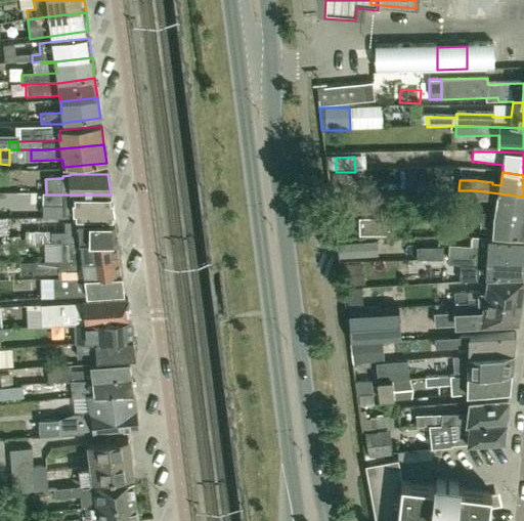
[(490,203),(498,203),(496,216),(523,216),(523,197),(499,193),(475,190),(459,190),(459,202),(490,203)]
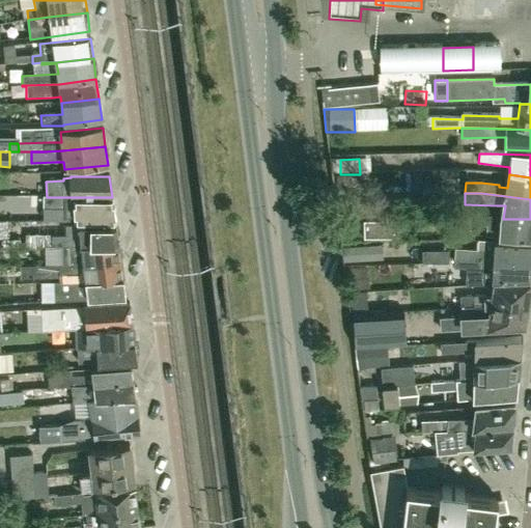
[(43,197),(43,198),(43,212),(65,212),(65,198),(43,197)]
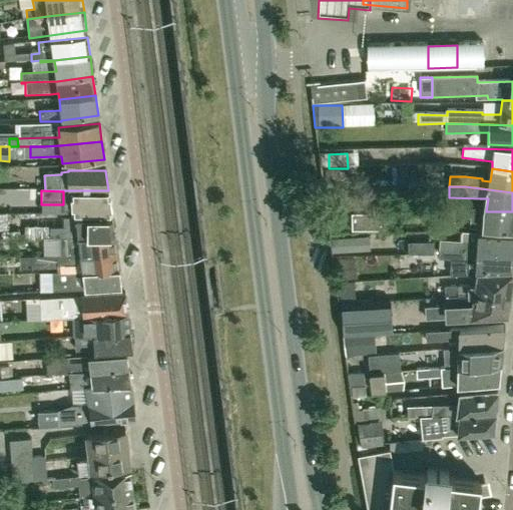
[(72,214),(111,215),(108,194),(71,194),(72,214)]
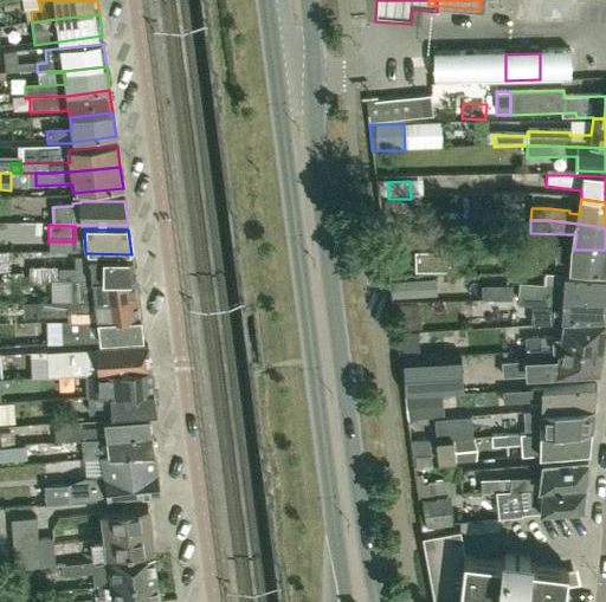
[(554,272),(605,276),(605,250),(574,250),(530,248),(530,259),(555,259),(554,272)]
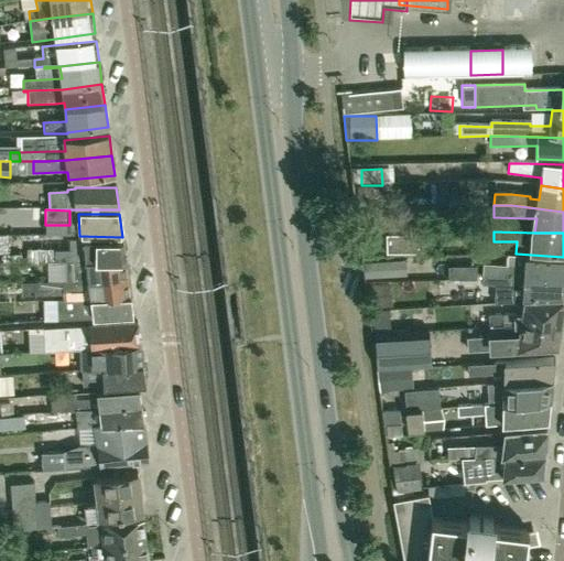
[(387,237),(387,255),(418,254),(418,237),(387,237)]
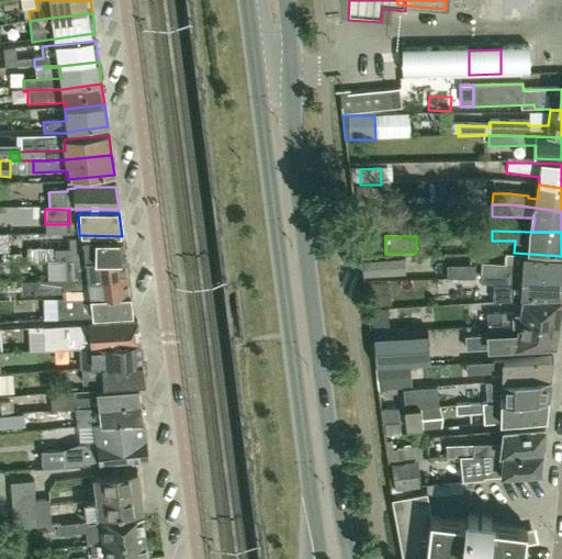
[(54,261),(125,261),(123,239),(69,238),(69,250),(55,252),(54,261)]
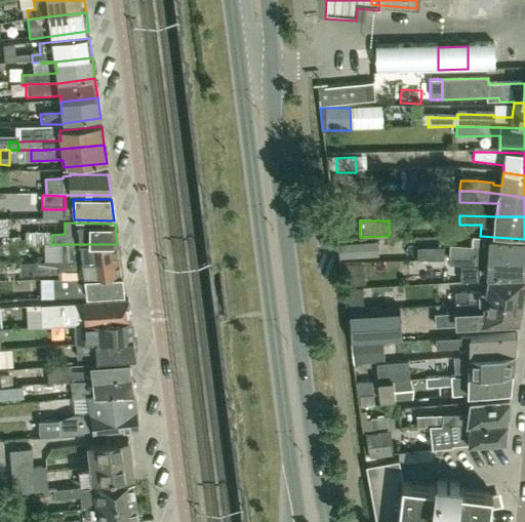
[(29,249),(29,238),(11,238),(11,249),(29,249)]
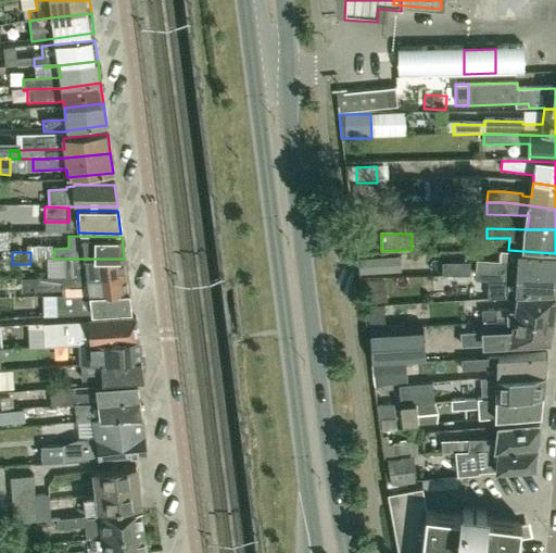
[(476,261),(476,272),(555,277),(555,255),(500,252),(500,263),(476,261)]
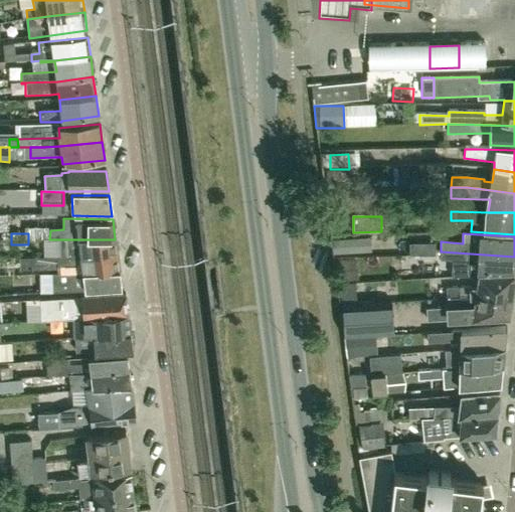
[(60,258),(117,257),(115,239),(49,239),(49,240),(59,240),(60,258)]
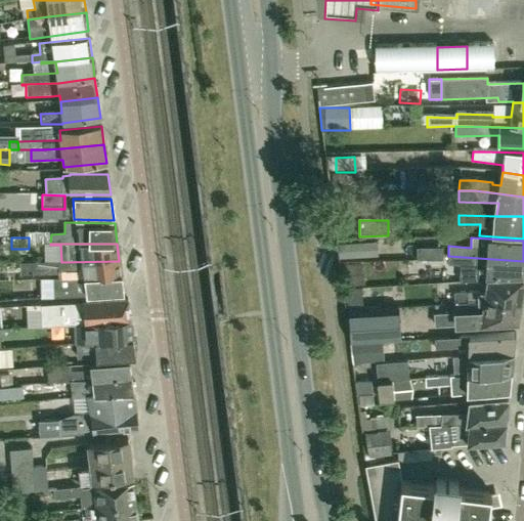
[(365,258),(364,246),(344,247),(344,259),(365,258)]
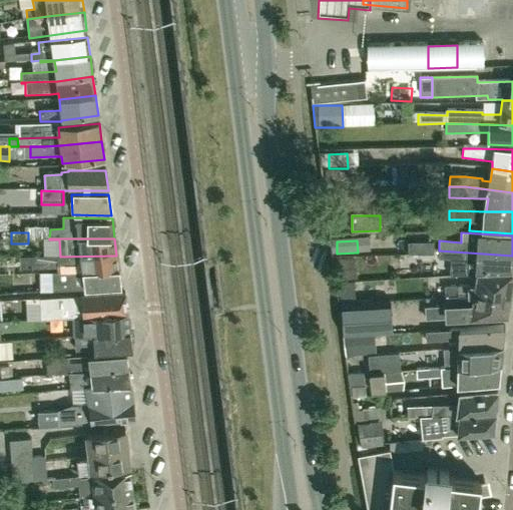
[(466,272),(475,272),(512,271),(512,264),(512,256),(439,250),(438,260),(451,261),(450,277),(466,276),(466,272)]
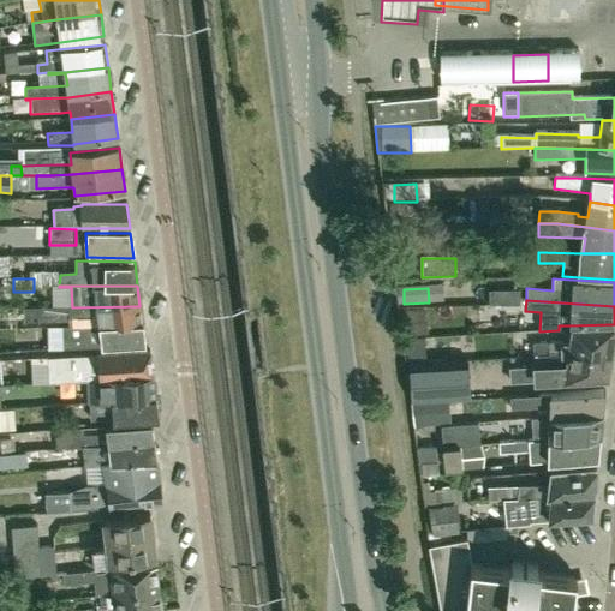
[(99,325),(142,324),(139,306),(72,307),(72,310),(69,310),(70,325),(99,324),(99,325)]
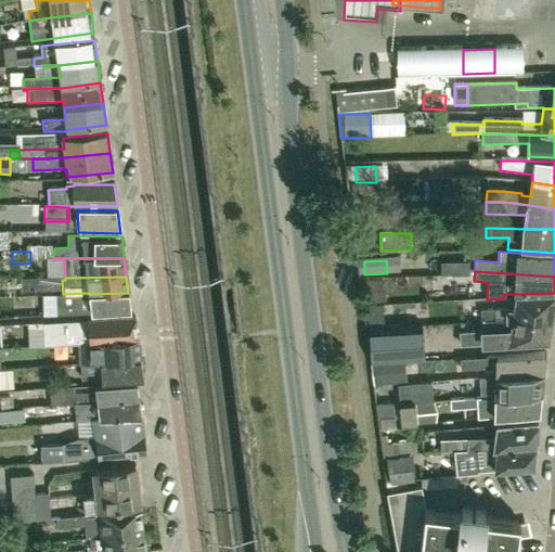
[(386,281),(364,282),(365,305),(387,304),(386,281)]
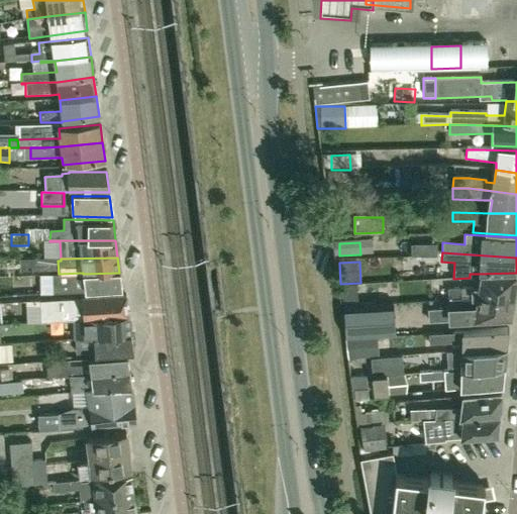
[(119,273),(83,274),(83,275),(53,276),(54,293),(121,290),(119,273)]
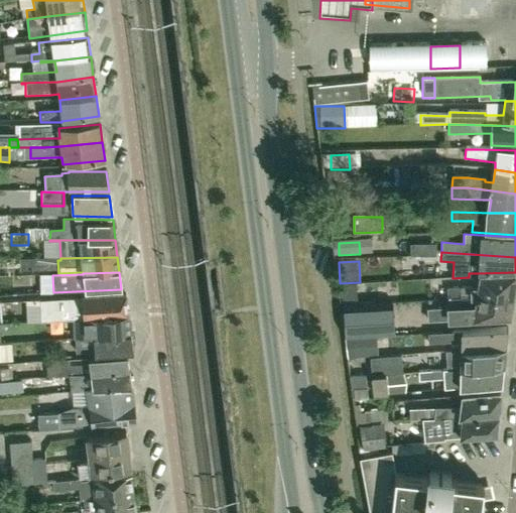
[(447,300),(460,299),(477,298),(478,295),(515,300),(515,293),(515,285),(513,285),(515,275),(479,277),(477,288),(446,289),(447,300)]
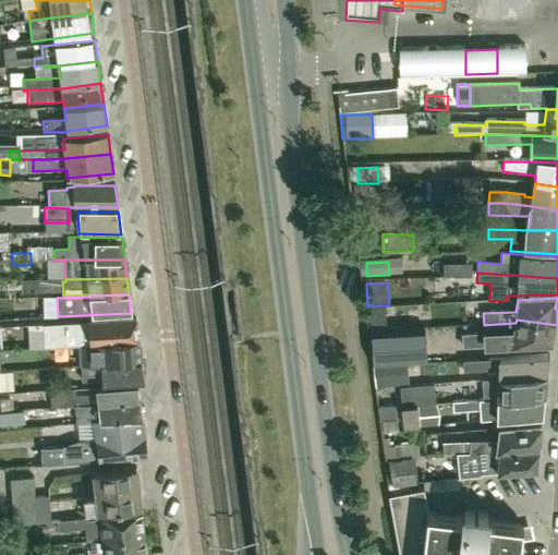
[(434,305),(434,315),(456,316),(456,305),(434,305)]
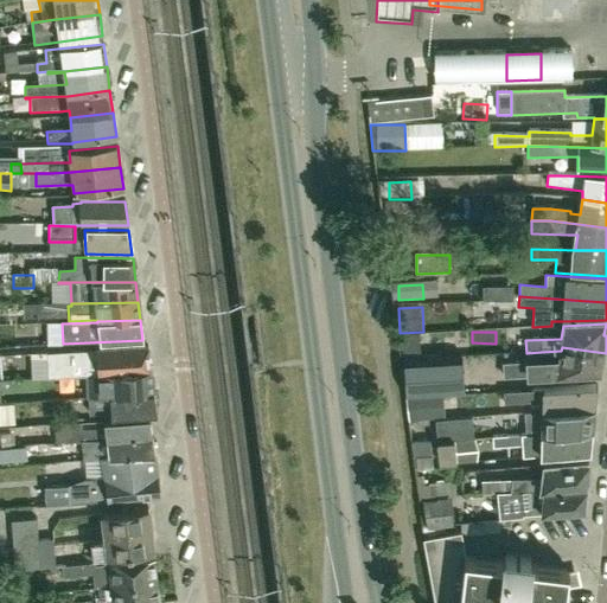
[(109,376),(151,372),(147,347),(48,355),(49,380),(85,377),(109,376)]
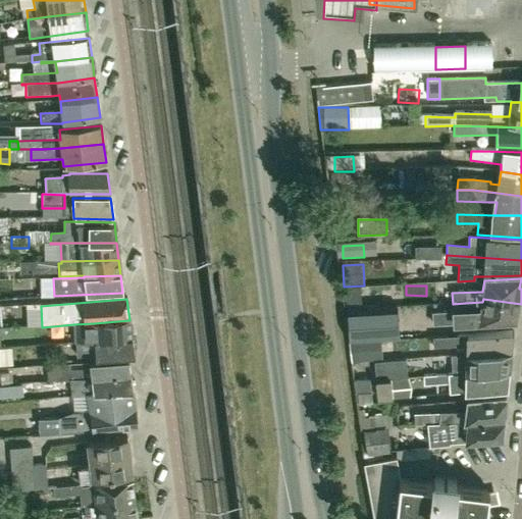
[(519,317),(521,304),(483,299),(482,302),(465,303),(453,304),(454,313),(432,314),(432,326),(515,321),(515,317),(519,317)]
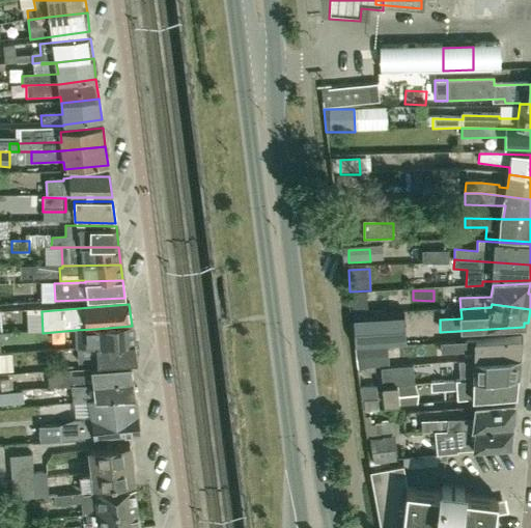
[(30,339),(31,332),(15,331),(16,320),(29,321),(29,311),(11,310),(9,337),(30,339)]
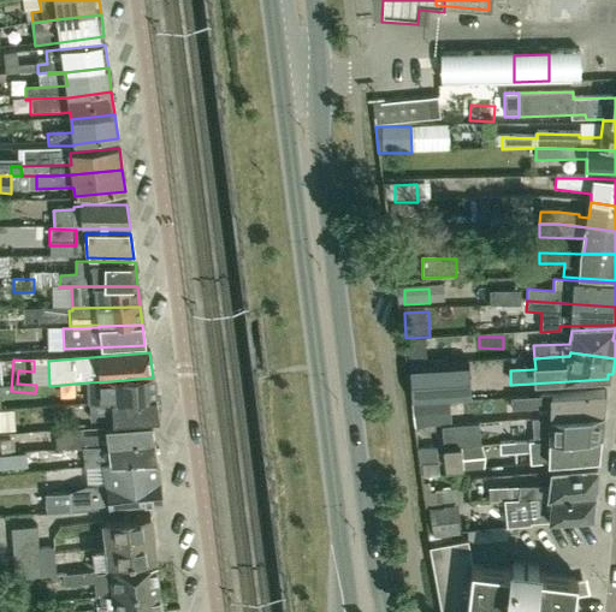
[(413,404),(471,400),(469,363),(412,367),(413,404)]
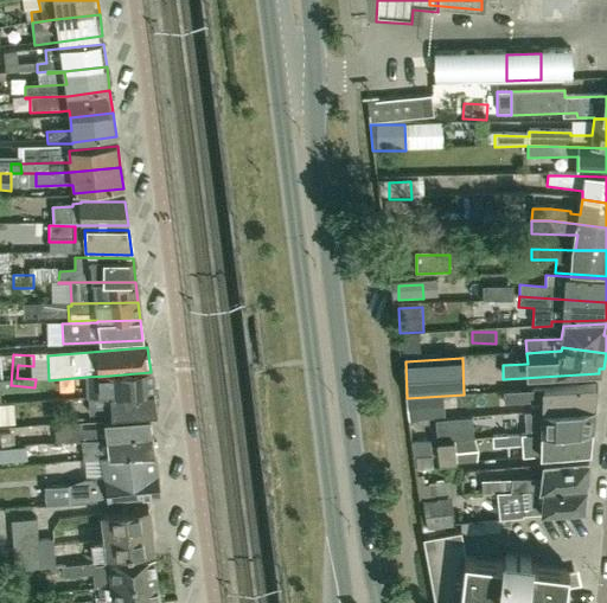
[(85,398),(153,393),(151,372),(109,376),(85,377),(85,398)]
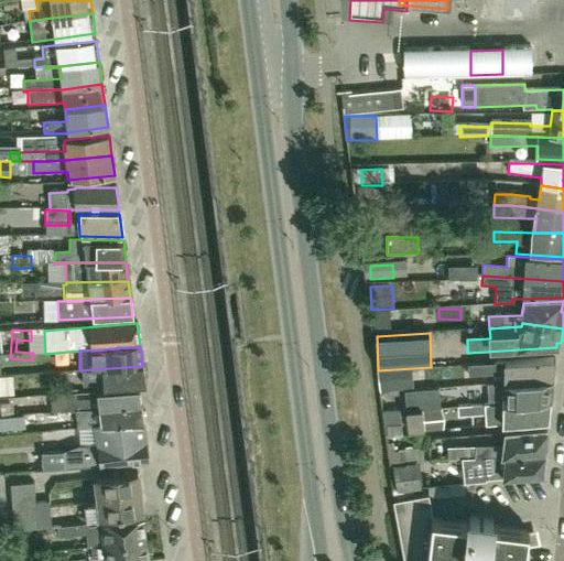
[(505,374),(503,384),(552,381),(554,360),(505,364),(467,366),(468,377),(505,374)]
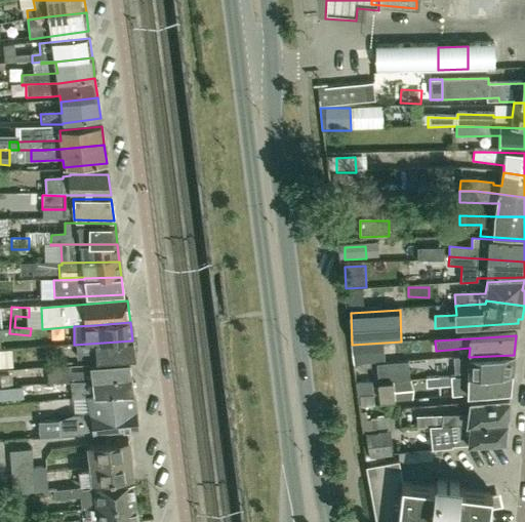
[(96,364),(129,361),(135,360),(132,340),(74,345),(74,346),(76,346),(77,362),(96,360),(96,364)]
